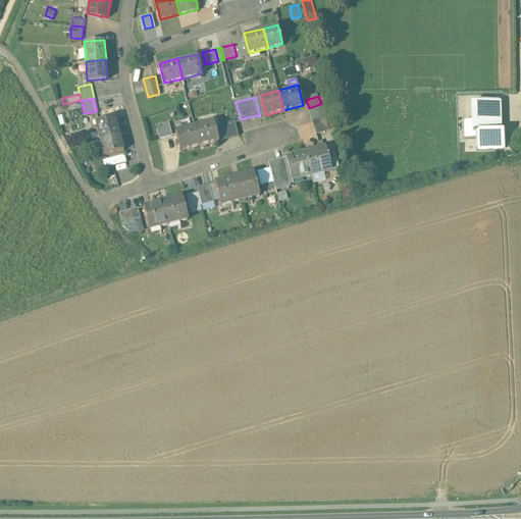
[(503,98),(473,99),(474,119),(466,120),(466,137),(477,136),(478,149),(507,148),(506,128),(504,128),(503,106),(503,98)]
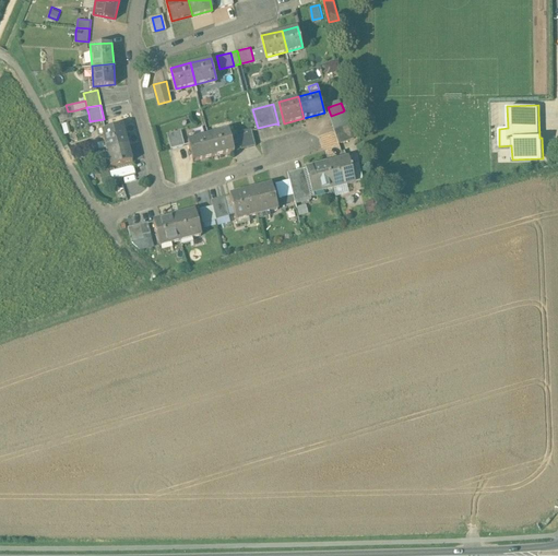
[(88,114),(86,107),(75,110),(76,116),(88,114)]
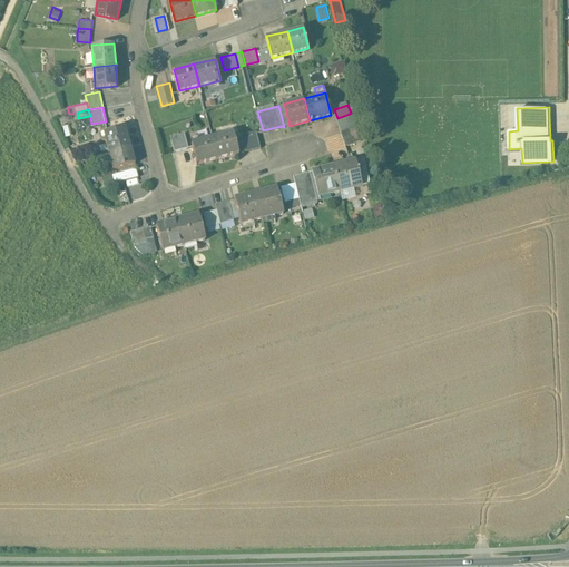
[(337,118),(342,130),(354,127),(350,114),(337,118)]
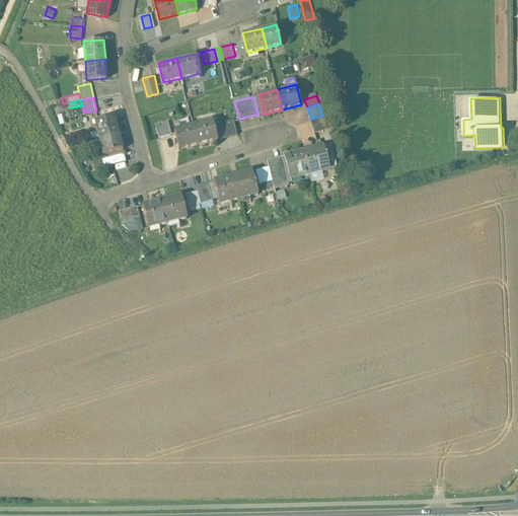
[(82,105),(71,107),(73,116),(83,113),(82,105)]
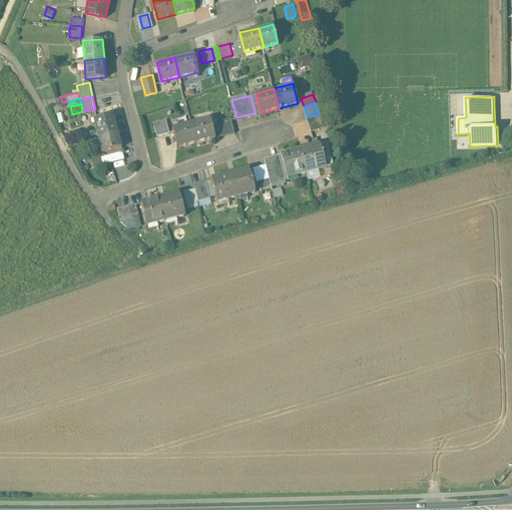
[(113,113),(93,118),(98,137),(118,132),(113,113)]
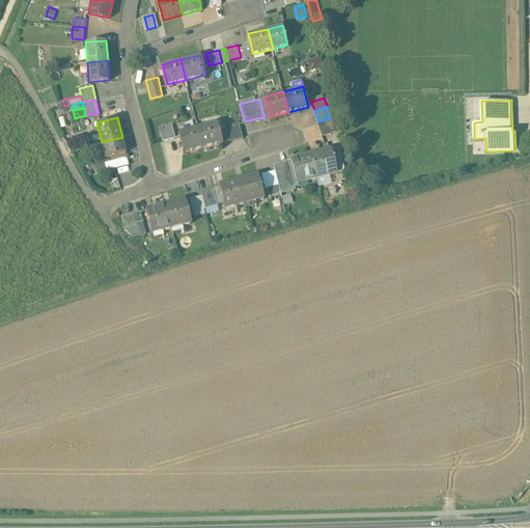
[(330,118),(318,121),(323,135),(336,131),(332,117),(330,118)]
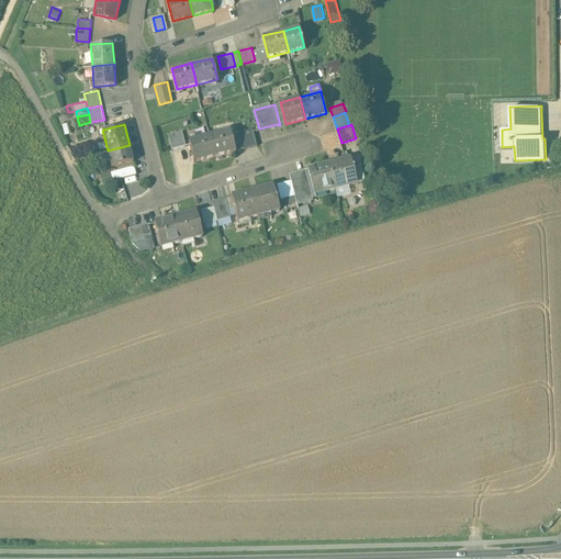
[(254,127),(238,132),(243,148),(258,145),(254,127)]
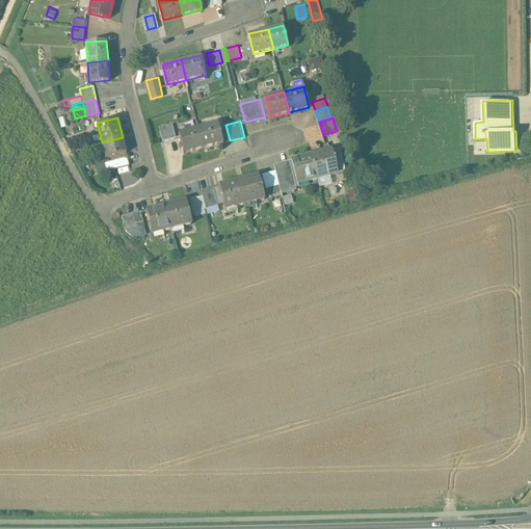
[(218,122),(198,127),(204,148),(223,142),(218,122)]
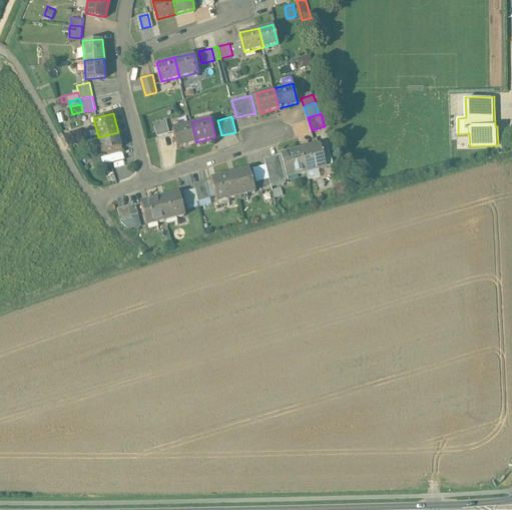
[(166,118),(154,122),(157,135),(169,131),(166,118)]
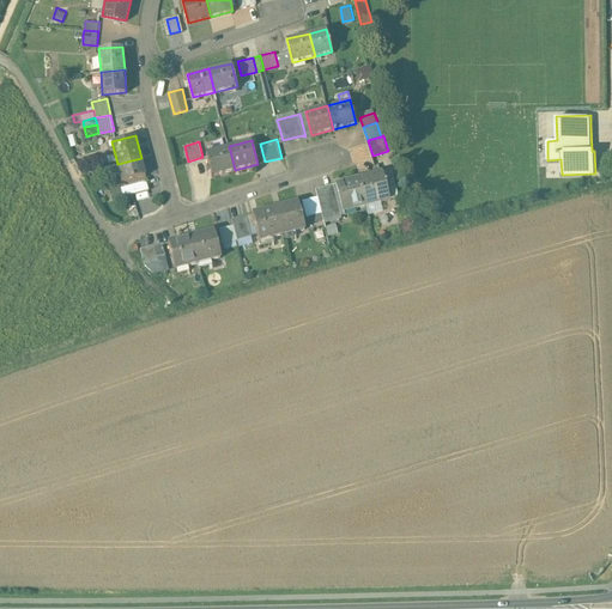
[(229,146),(206,152),(212,175),(235,170),(229,146)]
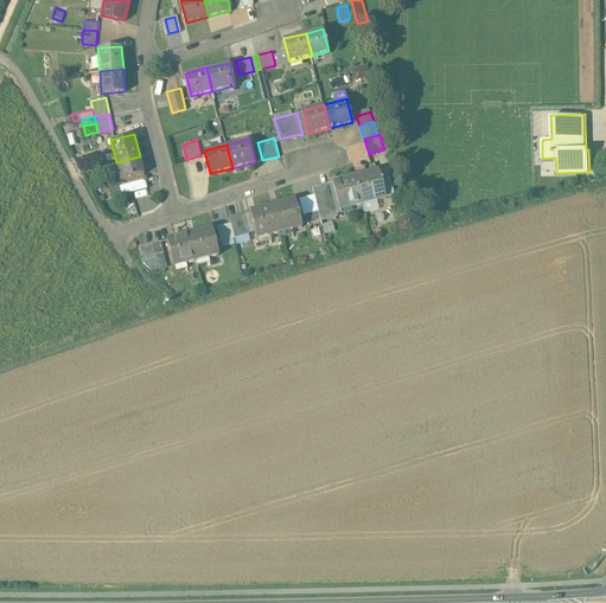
[(140,156),(116,162),(121,179),(145,173),(140,156)]
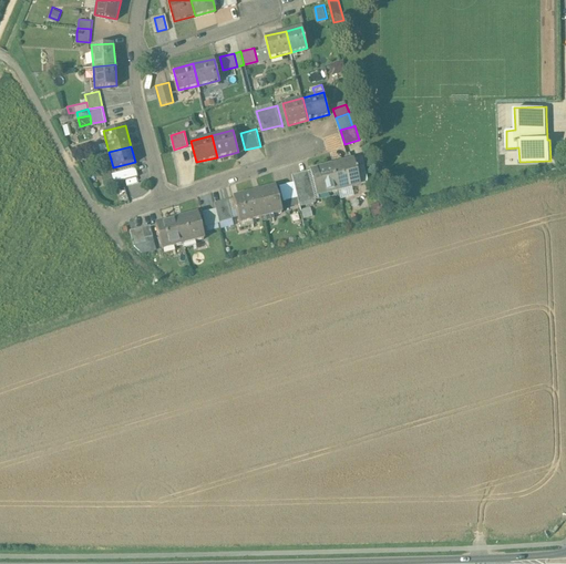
[(353,159),(332,164),(339,190),(360,184),(353,159)]
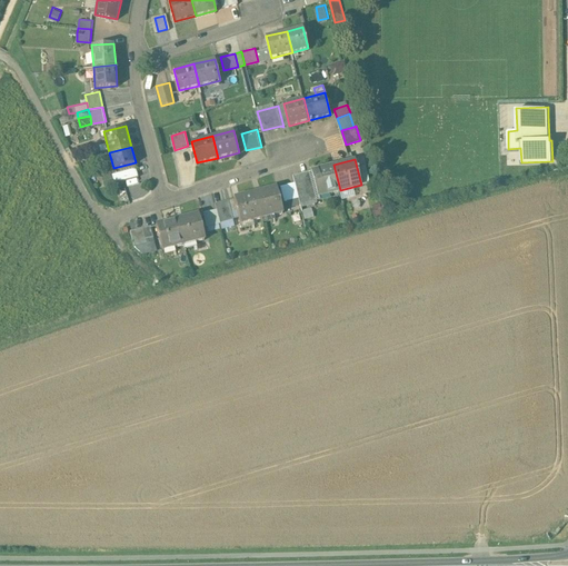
[(334,165),(312,170),(320,198),(321,198),(320,196),(340,190),(334,165)]
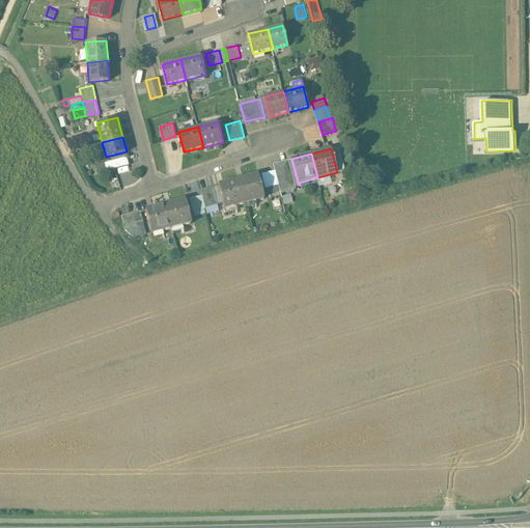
[(105,162),(107,169),(130,164),(128,156),(105,162)]
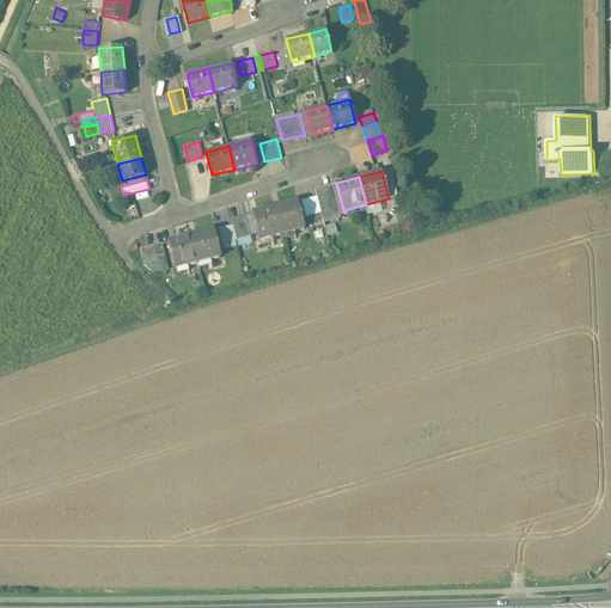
[(333,183),(316,188),(317,195),(322,210),(324,219),(341,214),(333,183)]
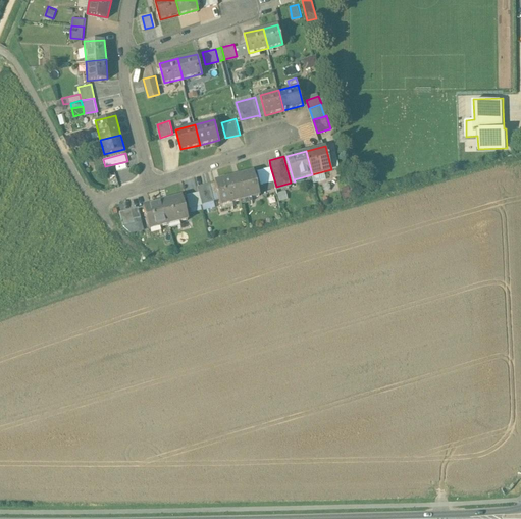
[(102,158),(94,160),(96,168),(104,166),(102,158)]
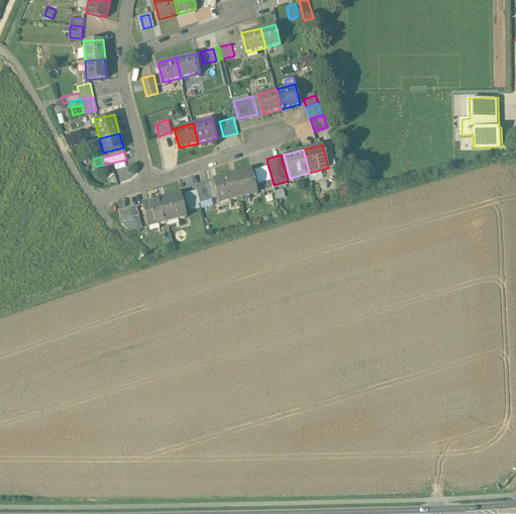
[(268,165),(254,168),(259,182),(264,181),(264,180),(272,178),(268,165)]
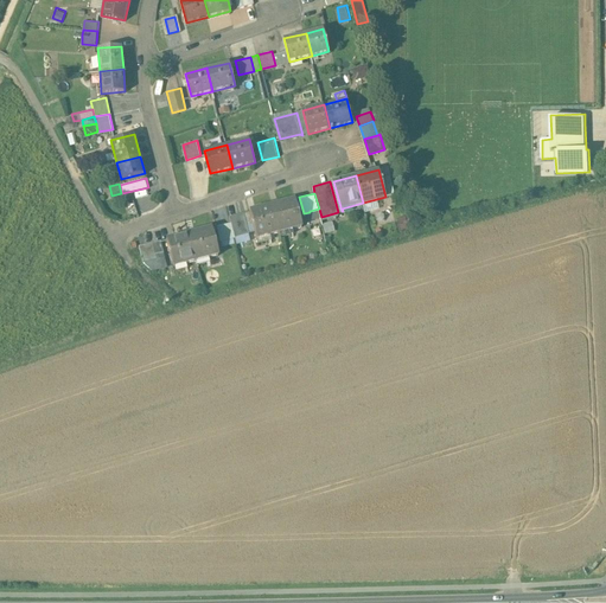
[(295,198),(273,204),(280,231),(280,235),(293,231),(293,228),(303,225),(295,198)]
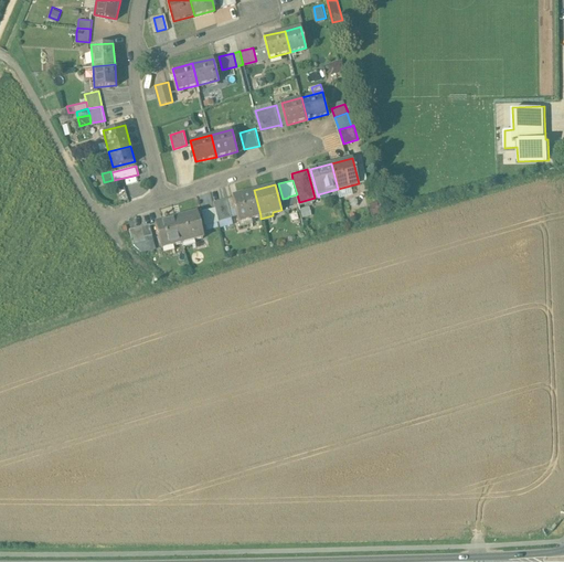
[(254,190),(233,195),(241,224),(253,221),(252,218),(261,215),(254,190)]
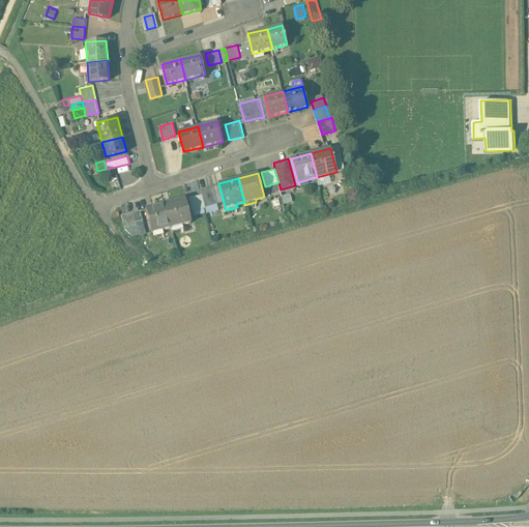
[(213,184),(201,188),(202,194),(205,206),(217,203),(213,184)]
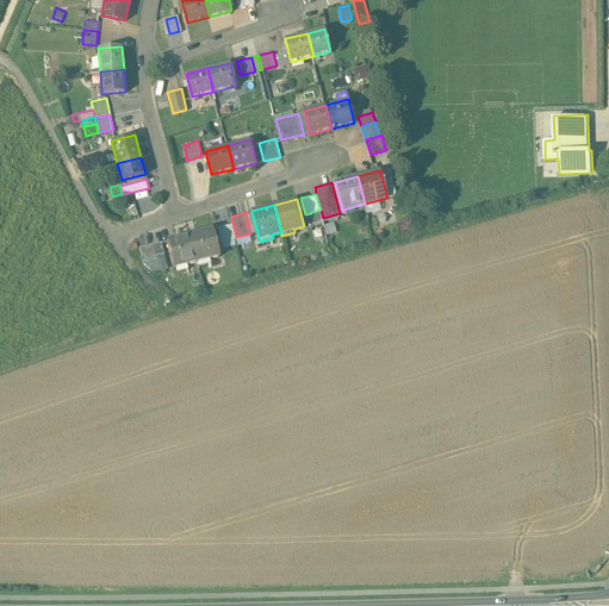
[(335,220),(327,223),(328,232),(337,230),(335,220)]
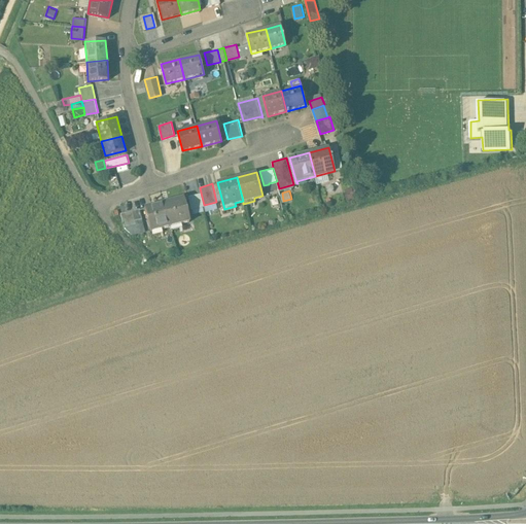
[(201,193),(188,196),(191,208),(204,205),(201,193)]
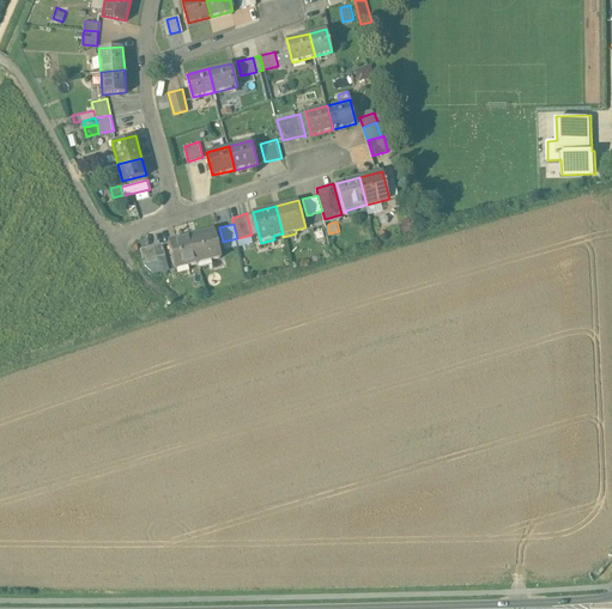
[(214,229),(192,235),(199,262),(199,266),(217,261),(216,259),(222,256),(214,229)]
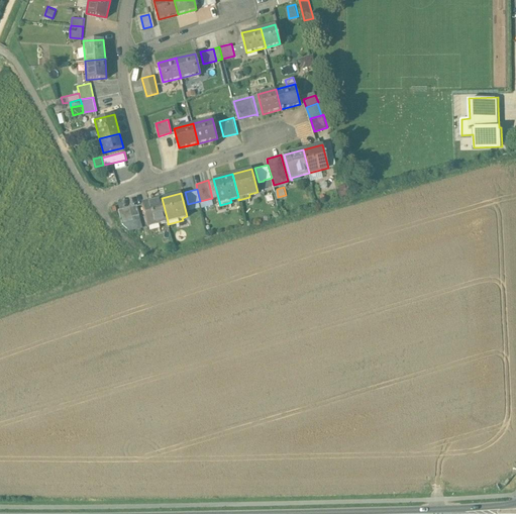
[(162,198),(142,203),(148,229),(164,225),(163,222),(168,221),(162,198)]
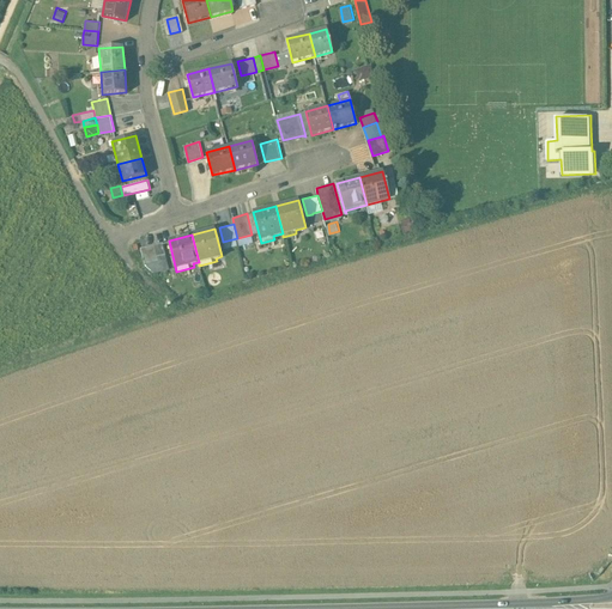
[(155,244),(158,261),(167,259),(163,242),(155,244)]
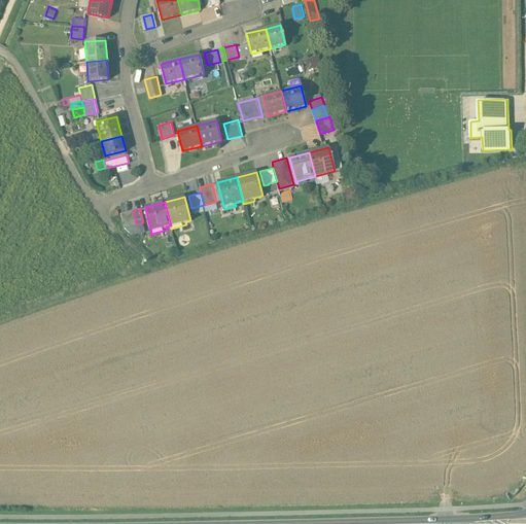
[(121,213),(125,228),(133,236),(146,232),(143,222),(136,224),(133,210),(121,213)]
